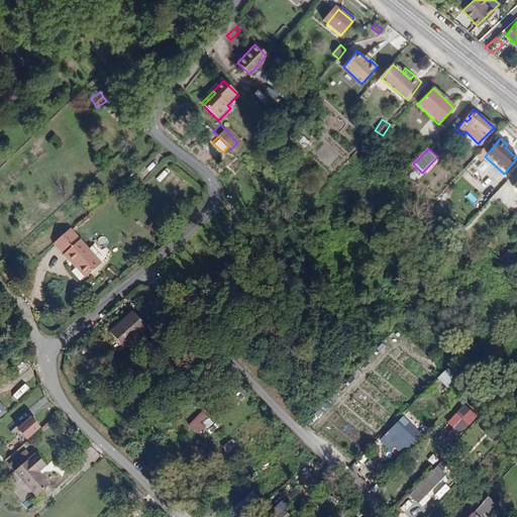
[(484,172),(490,164),(484,160),(478,168),(484,172)]
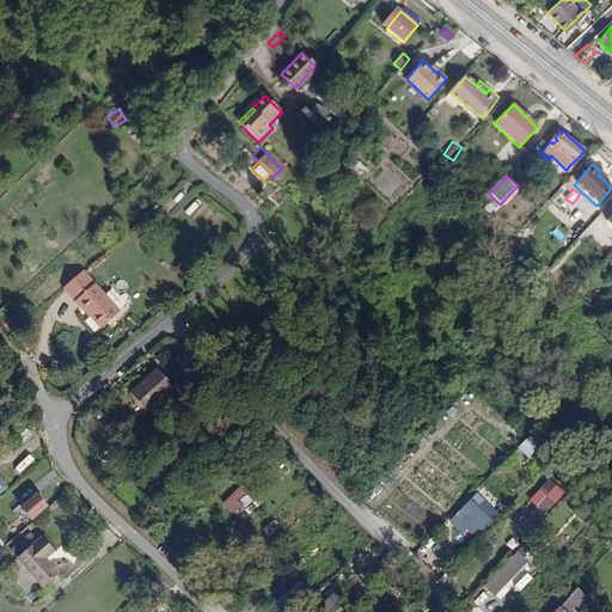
[(175,268),(182,276),(191,270),(185,261),(175,268)]
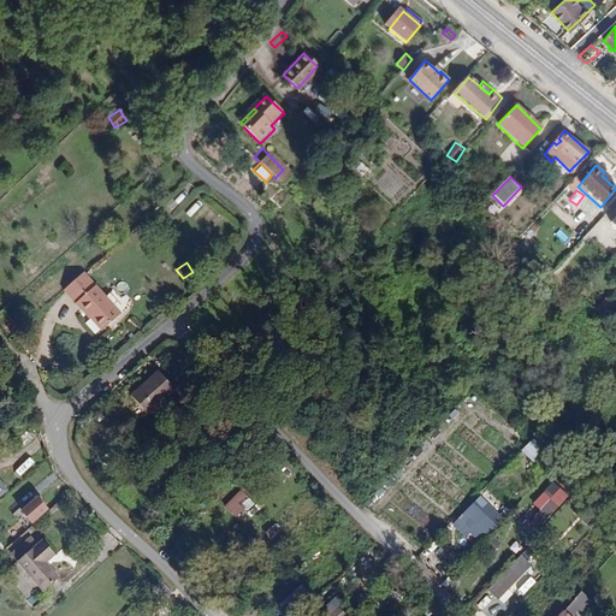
[(67,286),(86,307),(104,290),(86,270),(67,286)]
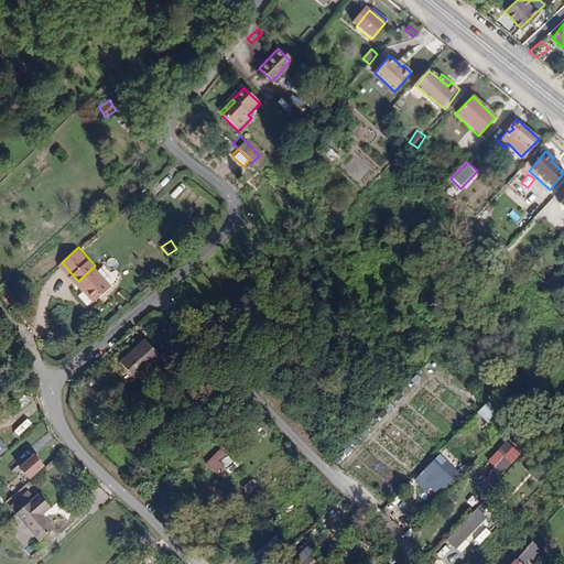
[(95,300),(111,285),(95,266),(78,281),(79,282),(82,281),(86,286),(84,288),(95,300)]
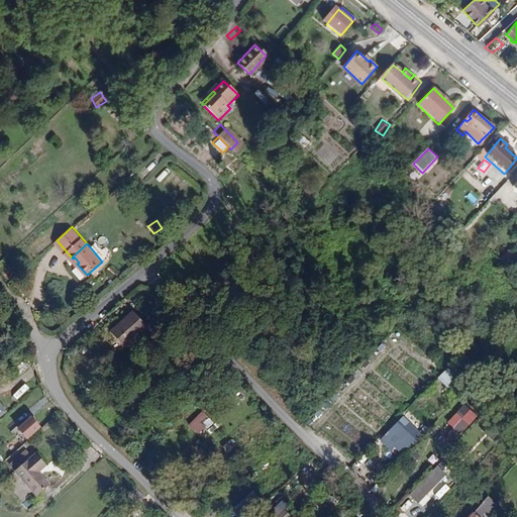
[(132,312),(109,332),(122,347),(146,327),(132,312)]
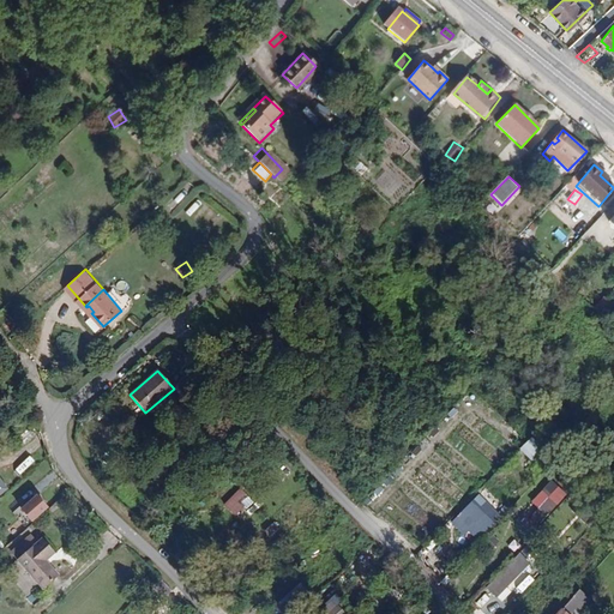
[(521,449),(533,461),(546,449),(534,437),(521,449)]
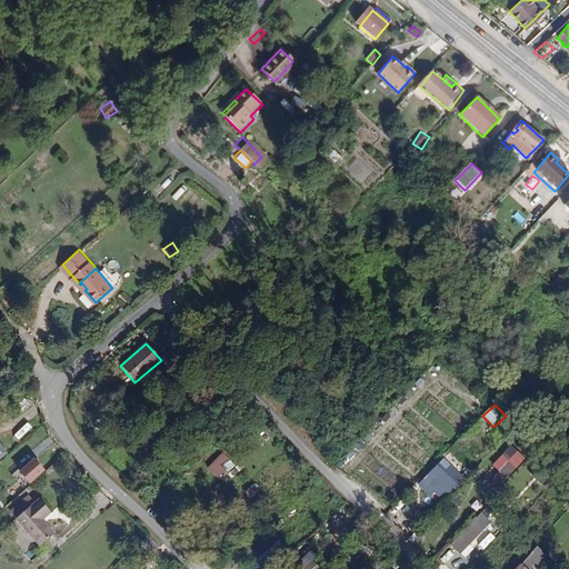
[(220,479),(236,463),(223,451),(208,467),(220,479)]
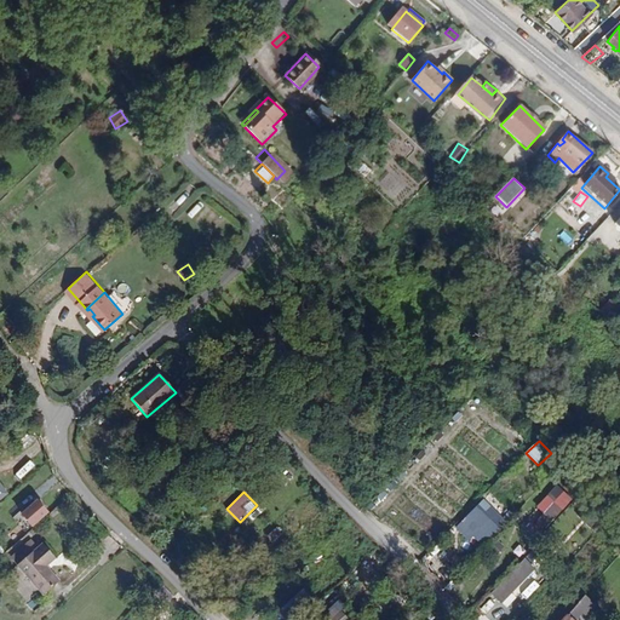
[(535,522),(543,528),(567,501),(560,495),(535,522)]
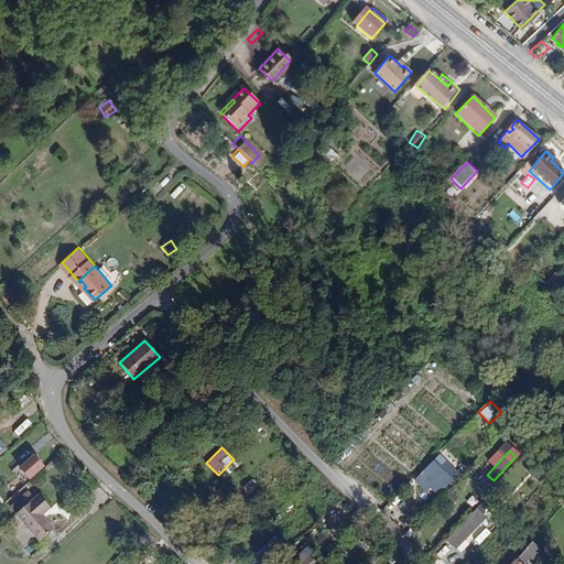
[(525,467),(534,480),(551,469),(541,456),(525,467)]
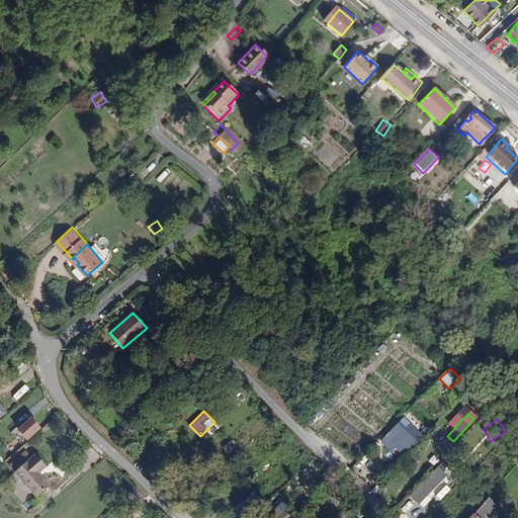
[(18,431),(26,440),(38,429),(30,420),(18,431)]
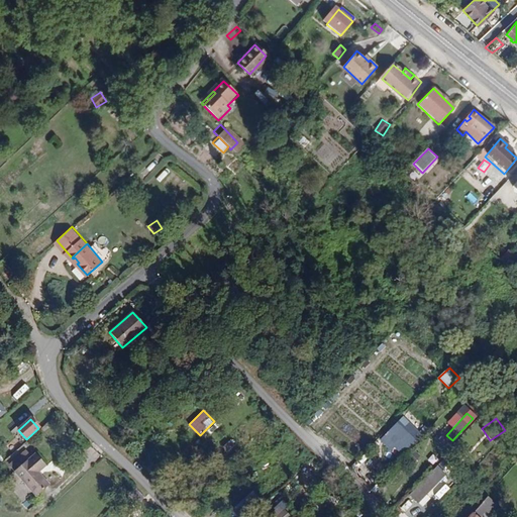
[(393,429),(409,444),(419,435),(403,419),(393,429)]
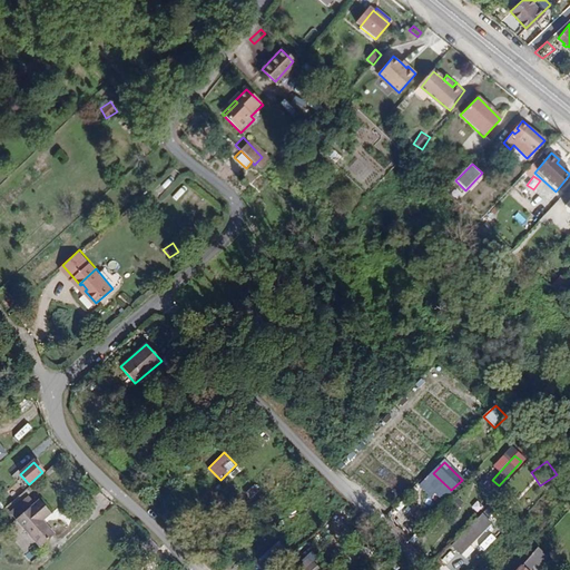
[(251,498),(261,492),(257,485),(246,491),(251,498)]
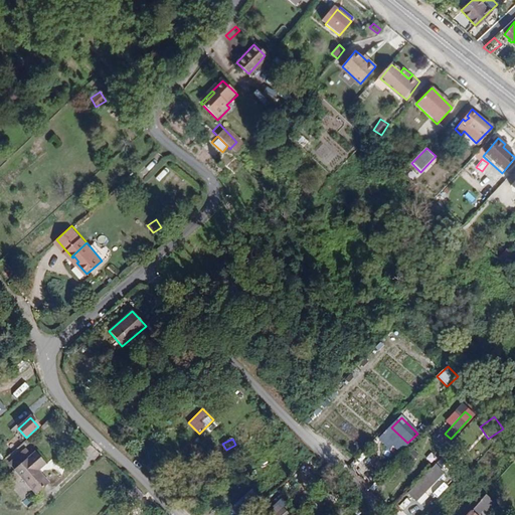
[(14,470),(22,479),(42,462),(34,453),(14,470)]
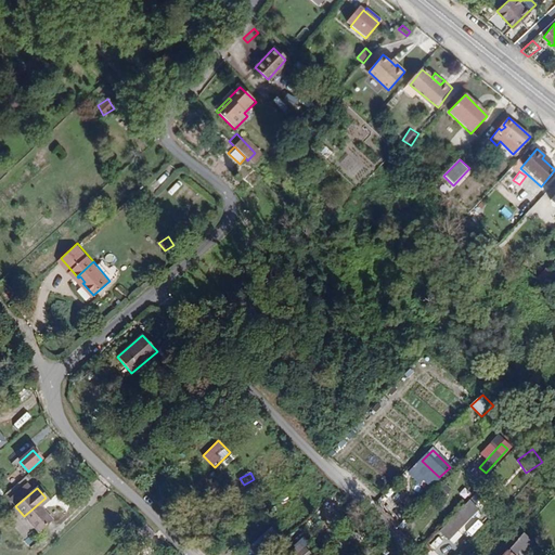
[(24,516),(29,523),(43,511),(41,508),(49,501),(46,498),(24,516)]
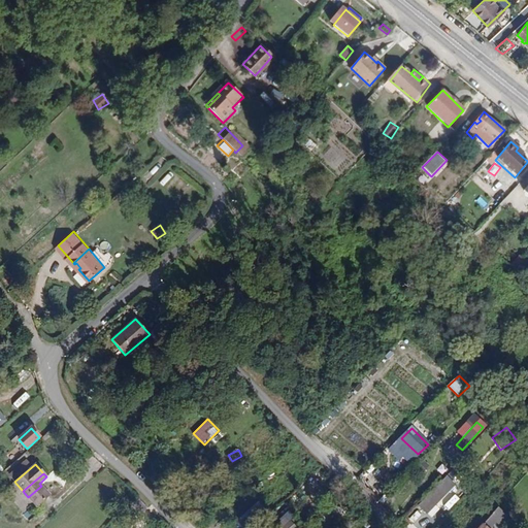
[(332,493),(337,489),(332,483),(327,488),(332,493)]
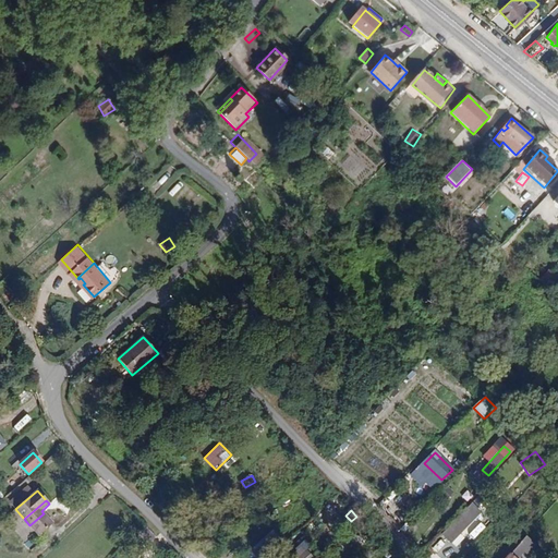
[(29,525),(35,532),(49,520),(44,513),(29,525)]
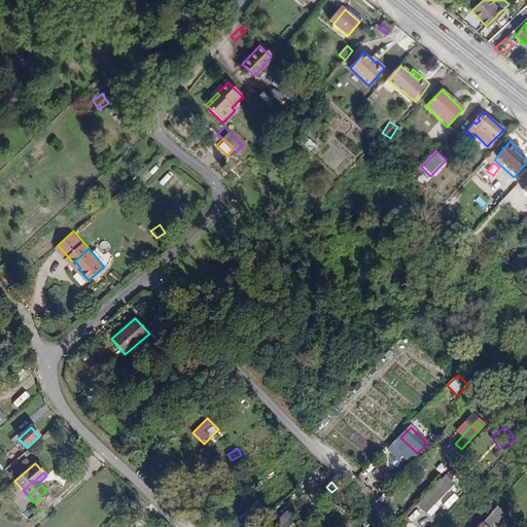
[(435,485),(424,497),(431,502),(442,490),(435,485)]
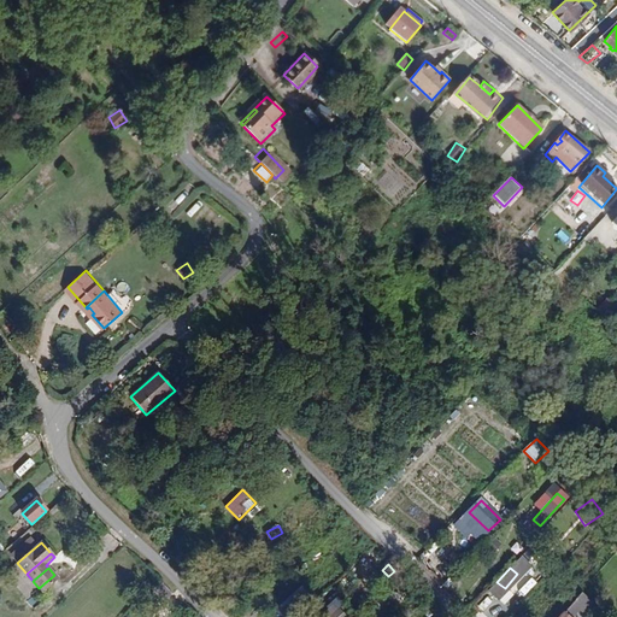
[(54,575),(39,588),(42,593),(58,580),(54,575)]
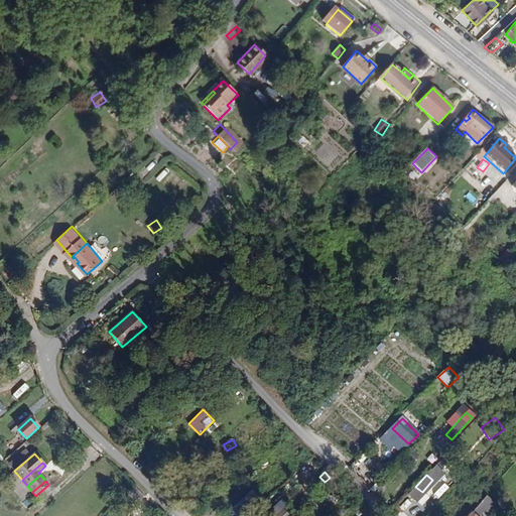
[(313,502),(320,511),(332,502),(326,494),(313,502)]
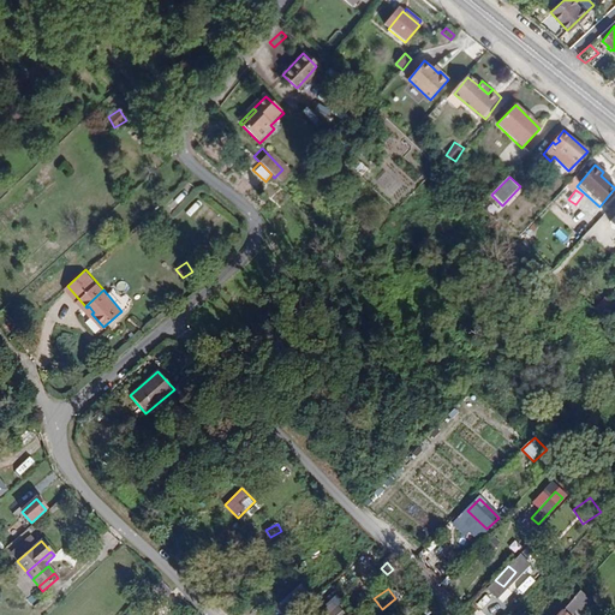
[(485,614),(488,614),(499,607),(488,595),(476,604),(485,614)]
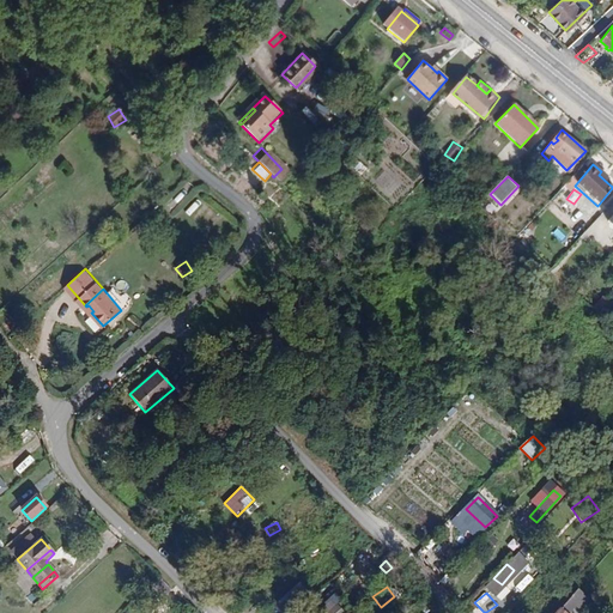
[(394,596),(381,607),(383,611),(396,600),(394,596)]
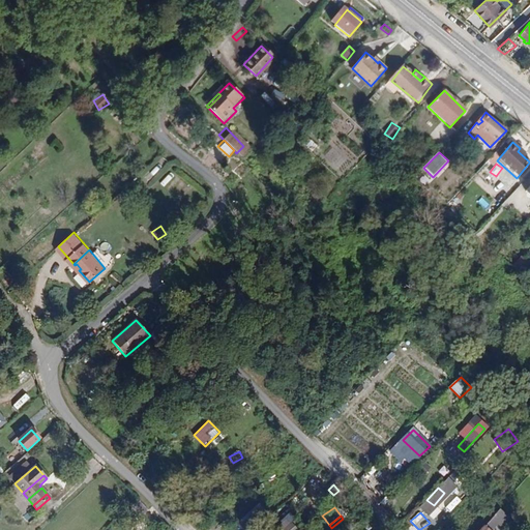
[(495,516),(481,529),(493,529),(501,521),(495,516)]
